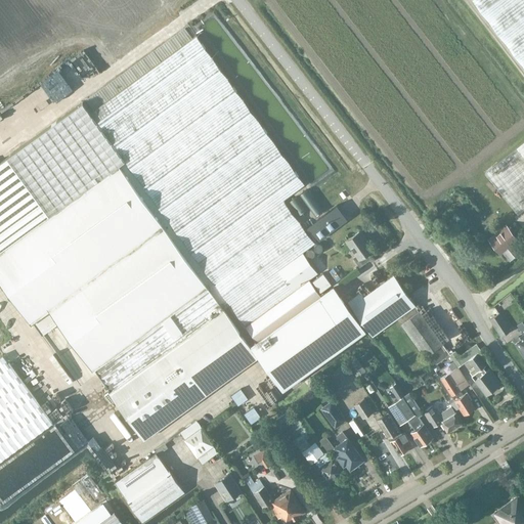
[(523,69),(523,0),(471,0),(523,69)]
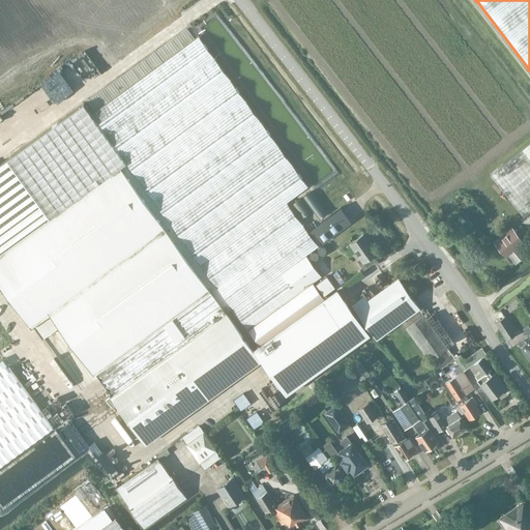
[(90,113),(84,117),(120,167),(209,290),(227,313),(241,333),(313,283),(297,261),(319,245),(286,203),(307,186),(198,34),(90,113)]
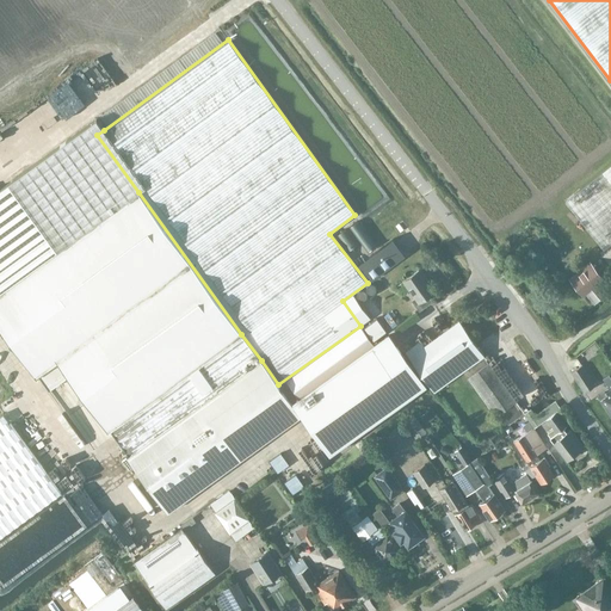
[(96,119),(0,189),(0,323),(5,331),(4,332),(7,337),(8,335),(10,337),(7,339),(11,344),(13,343),(14,344),(13,345),(17,350),(18,349),(36,374),(37,374),(47,386),(67,370),(111,430),(241,334),(139,192),(97,135),(104,130),(96,119)]
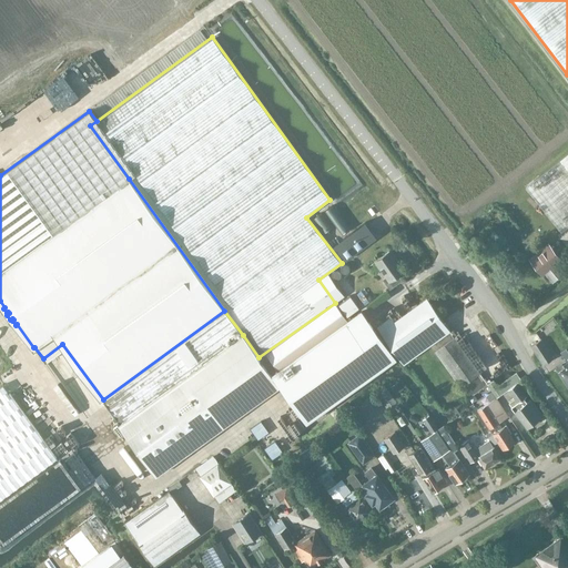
[(561,232),(567,225),(567,152),(525,188),(561,232)]
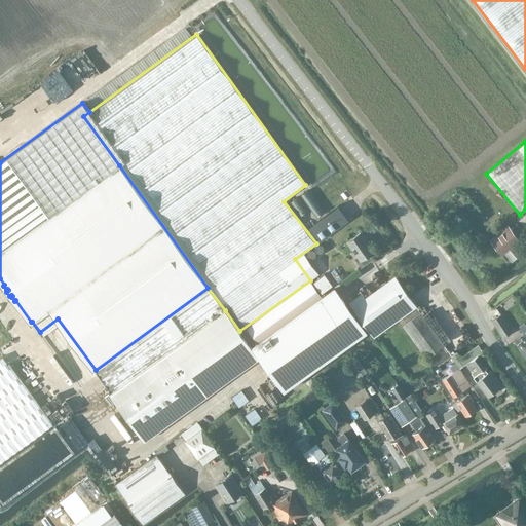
[(455,195),(464,188),(461,184),(452,191),(455,195)]
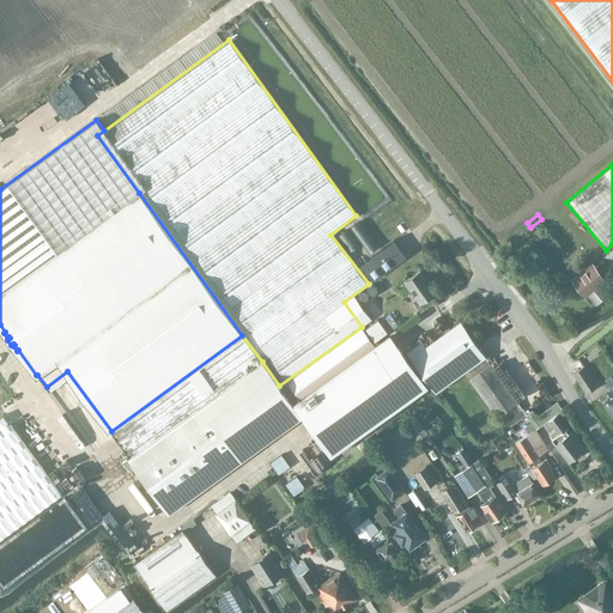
[(381,249),(359,266),(371,283),(406,256),(394,240),(381,249)]
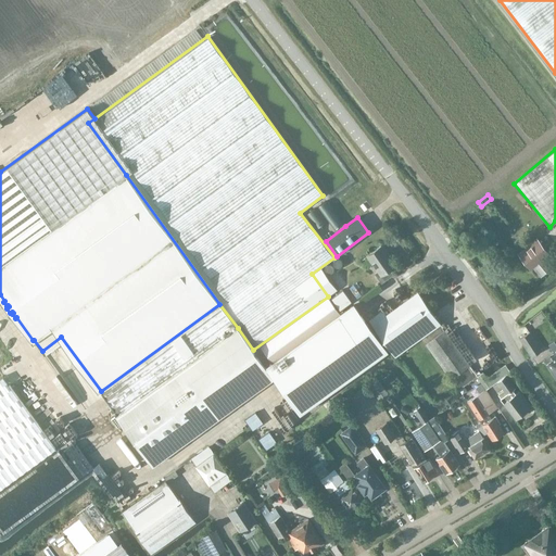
[(536,240),(520,254),(531,268),(533,266),(541,277),(546,273),(555,265),(547,254),(548,254),(536,240)]
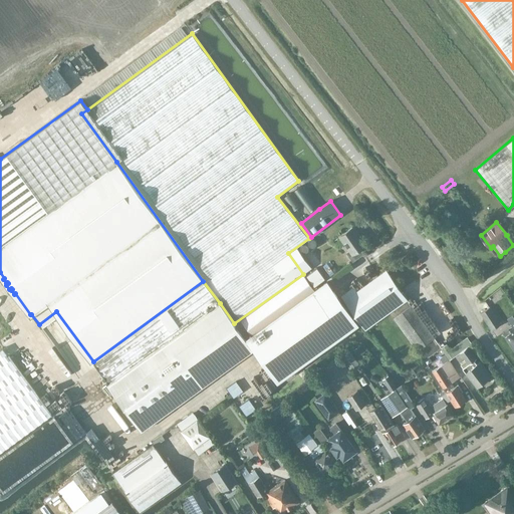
[(360,249),(364,246),(357,235),(358,234),(353,227),(339,236),(350,252),(347,254),(352,262),(363,254),(360,249)]
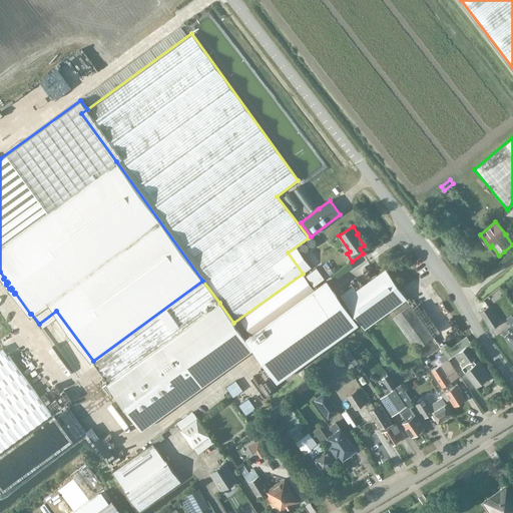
[(316,267),(316,268),(306,275),(314,286),(324,278),(316,267)]
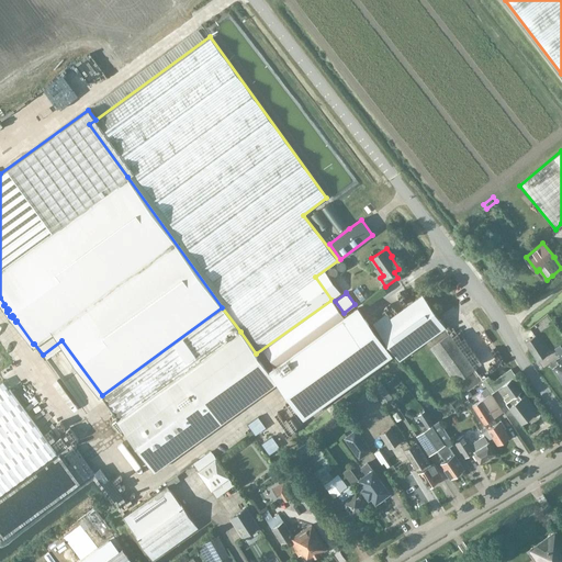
[(423,295),(375,328),(395,356),(398,360),(403,358),(426,341),(445,327),(446,327),(423,295)]
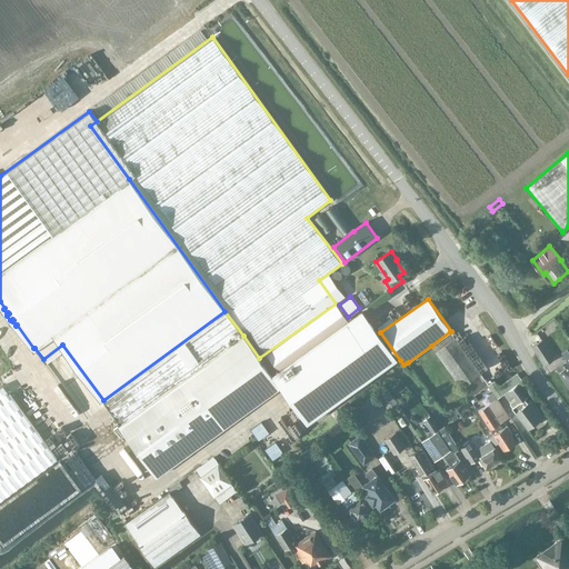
[(336,303),(259,358),(273,377),(349,322),(336,303)]
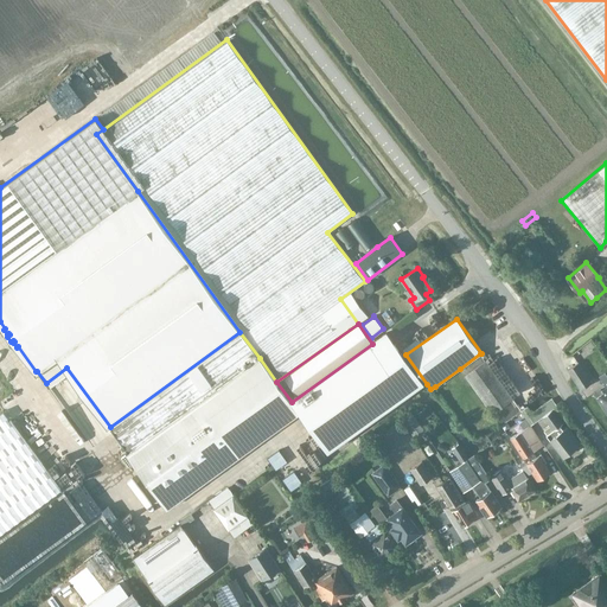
[(240,332),(110,427),(128,453),(260,358),(240,332)]
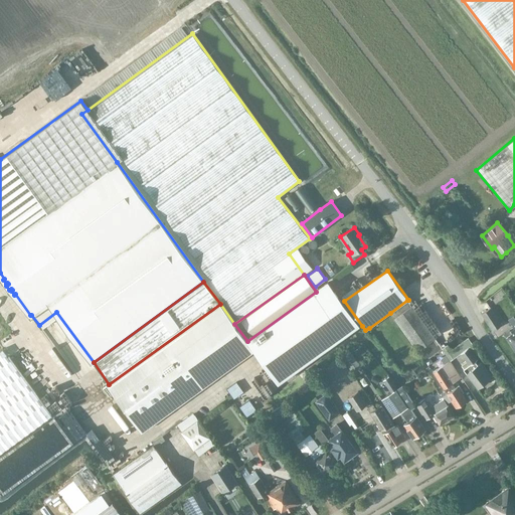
[(411,306),(407,300),(390,313),(394,318),(417,351),(423,361),(443,348),(442,346),(436,338),(412,306),(411,306)]
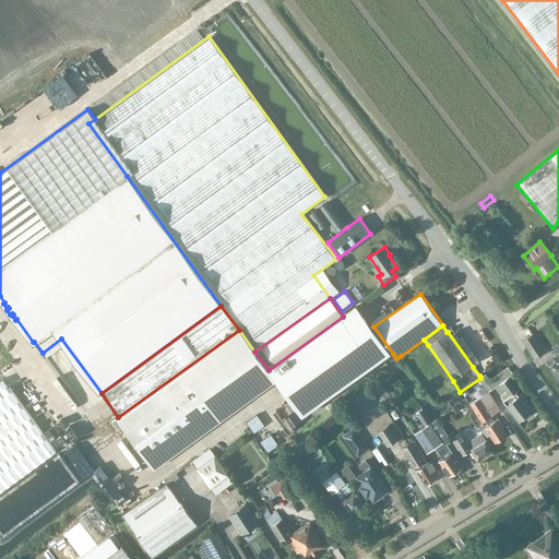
[(239,330),(118,417),(155,467),(194,439),(275,380),(269,370),(254,352),(239,330)]
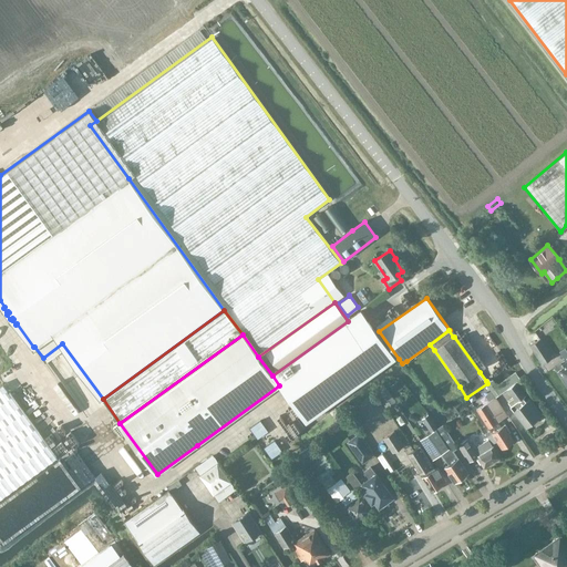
[(543,364),(553,358),(539,339),(529,346),(543,364)]
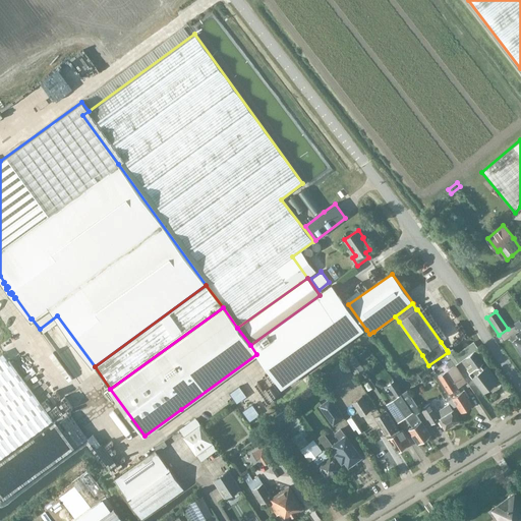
[(520,355),(520,332),(516,335),(517,337),(512,341),(520,355)]
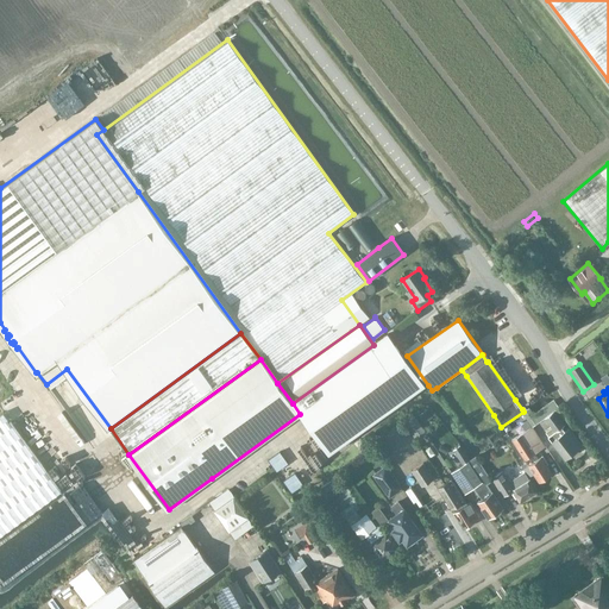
[(564,425),(553,412),(553,410),(545,418),(556,432),(548,437),(565,458),(578,449),(571,440),(576,438),(569,428),(565,432),(562,427),(564,425)]
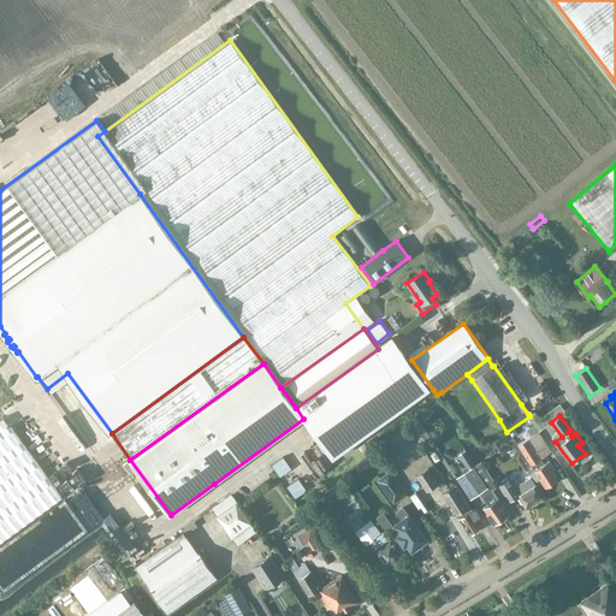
[(0,543),(61,497),(3,418),(0,419),(0,543)]
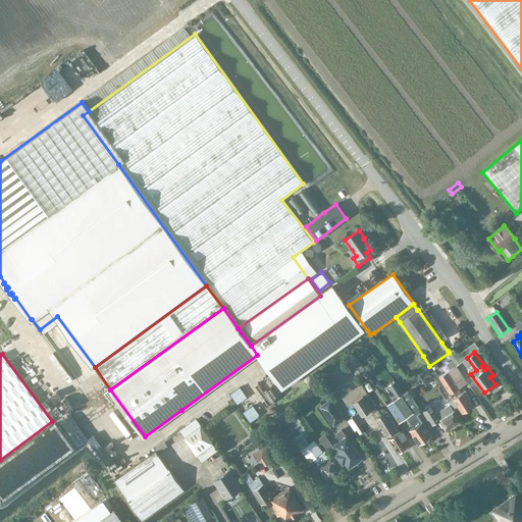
[(355,357),(347,363),(357,377),(365,372),(355,357)]
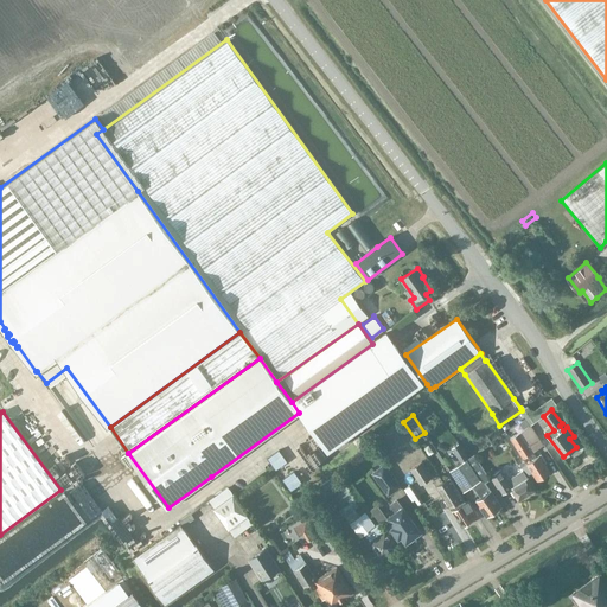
[(537,480),(550,472),(544,464),(547,462),(541,454),(536,457),(532,452),(543,446),(530,426),(510,438),(537,480)]
